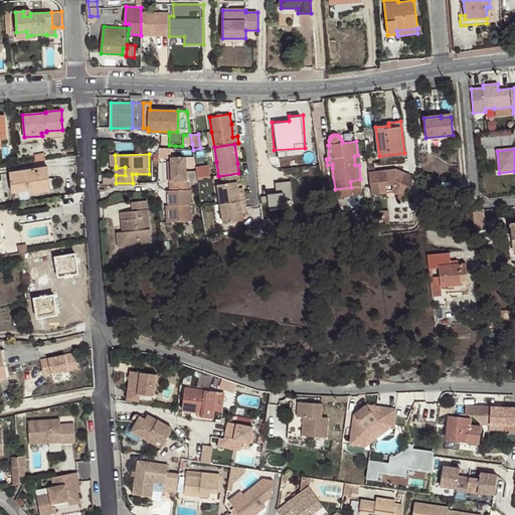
[(171,158),(171,162),(172,182),(187,181),(186,157),(171,158)]
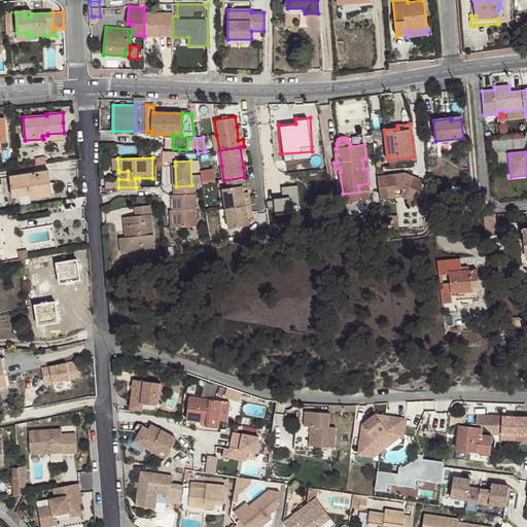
[(10,177),(12,197),(30,194),(50,191),(48,171),(10,177)]
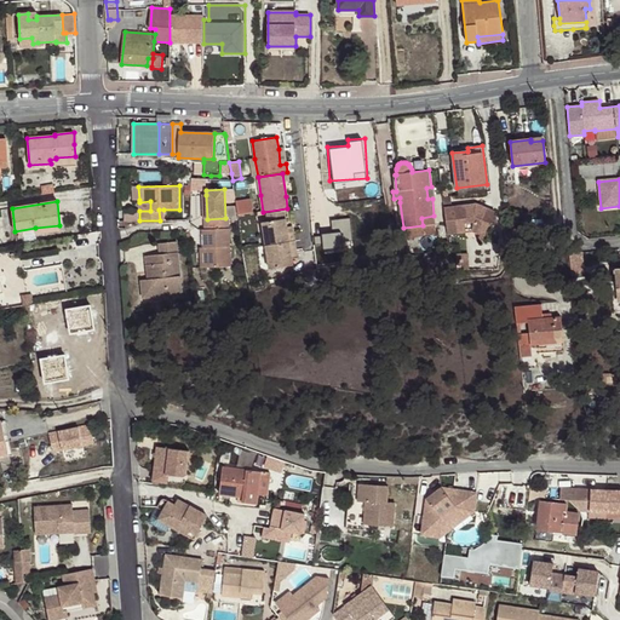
[(476,204),(445,207),(447,234),(466,231),(465,223),(474,222),(474,228),(486,233),(494,211),(476,204)]
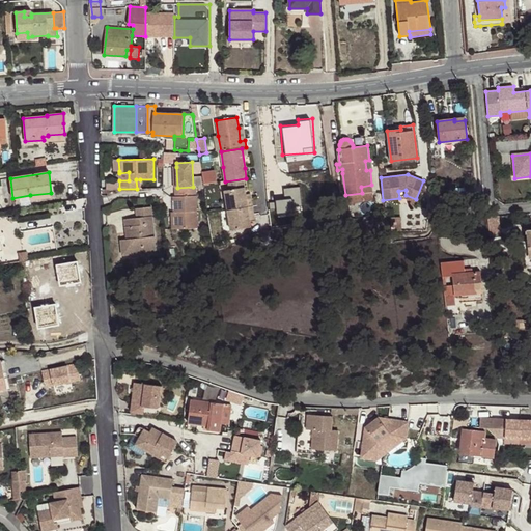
[(319,207),(315,178),(288,182),(291,211),(319,207)]
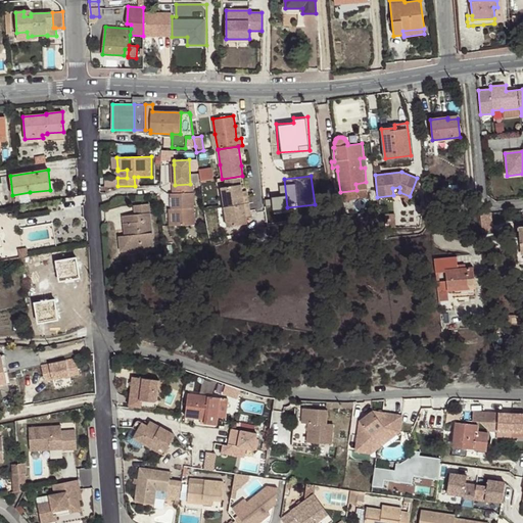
[(160,186),(161,177),(153,177),(153,181),(150,180),(143,180),(143,179),(141,179),(138,178),(138,177),(134,177),(135,186),(160,186)]
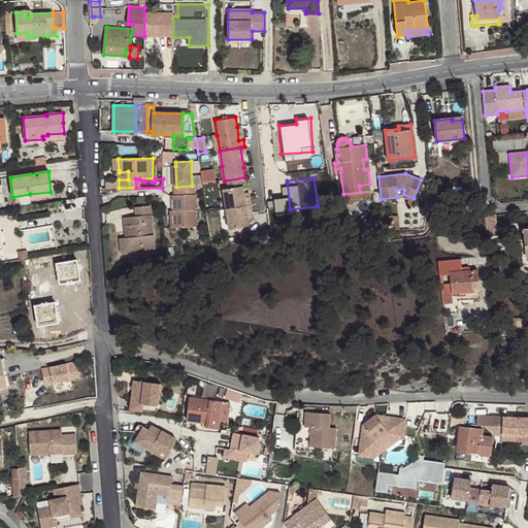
[(119,188),(119,179),(100,179),(100,189),(119,188)]
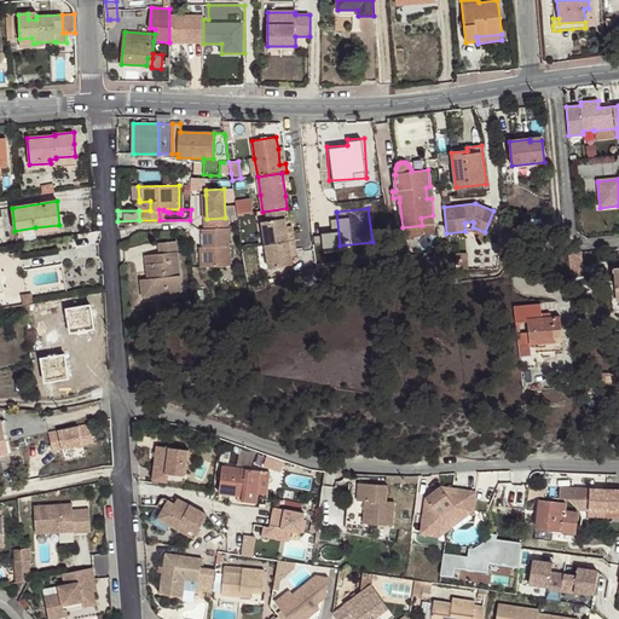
[(288,232),(287,227),(284,210),(266,213),(267,221),(261,223),(265,246),(294,241),(293,232),(288,232)]
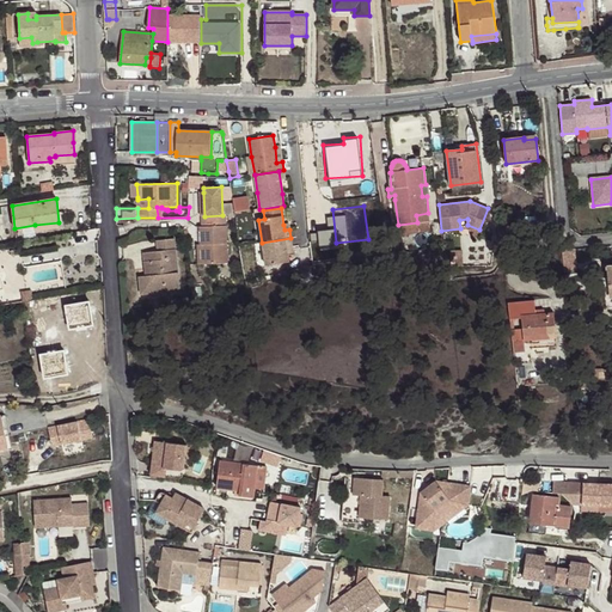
[(222,215),(204,216),(201,216),(202,226),(199,227),(200,245),(207,244),(207,250),(203,250),(203,264),(228,263),(226,215),(222,215)]
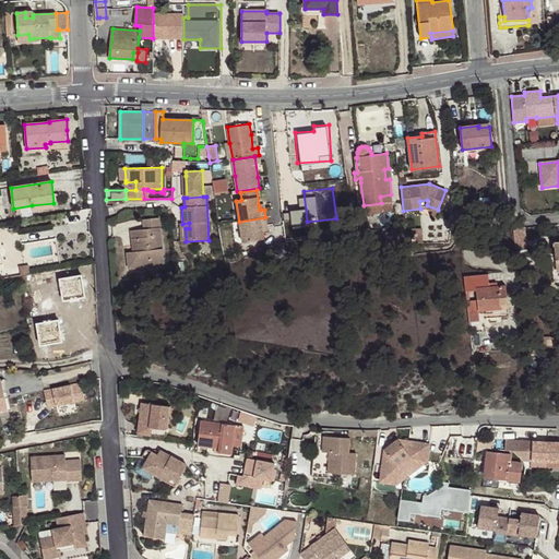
[(468,201),(456,202),(459,219),(471,218),(468,201)]
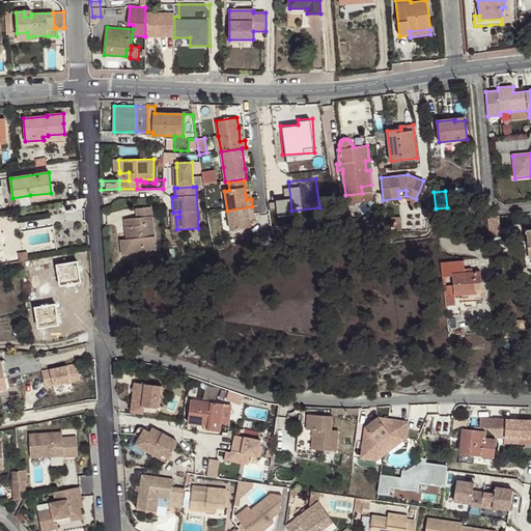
[(413,206),(416,199),(406,195),(406,198),(413,200),(411,205),(413,206)]
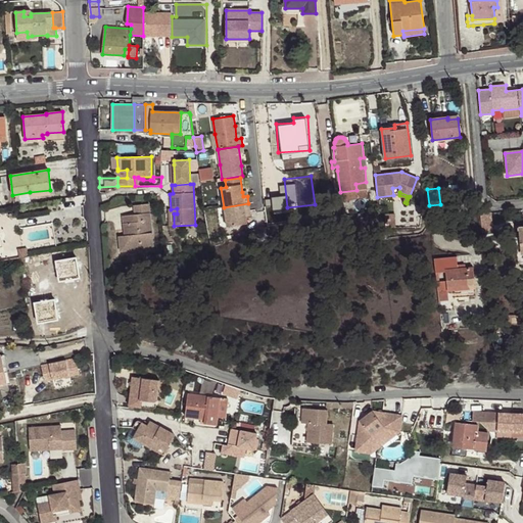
[(340,217),(337,193),(329,194),(333,218),(340,217)]
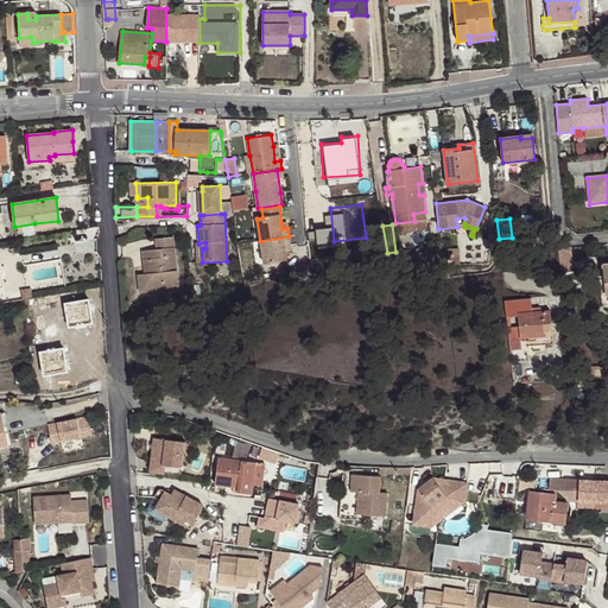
[(287,260),(285,252),(285,247),(290,246),(290,245),(289,236),(260,241),(264,264),(270,263),(287,260)]
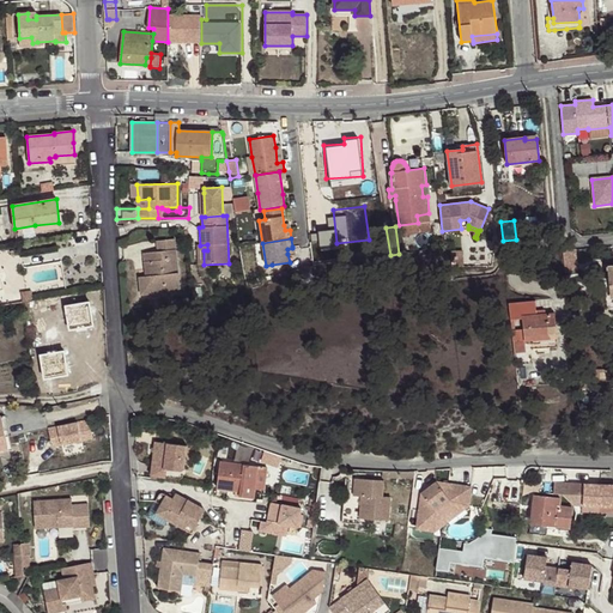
[(181,291),(175,240),(157,241),(158,252),(144,253),(145,262),(152,261),(155,275),(146,277),(140,277),(141,296),(181,291)]
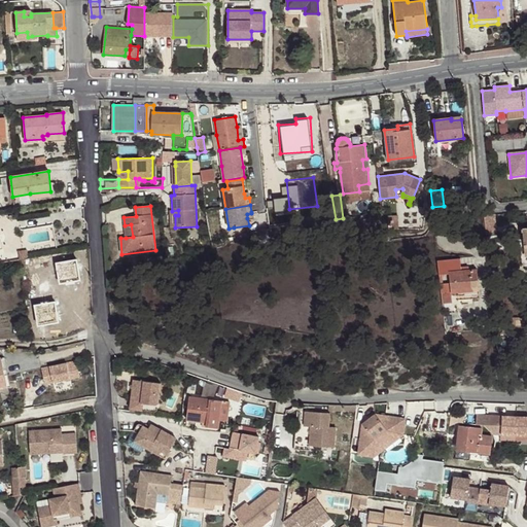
[(178,215),(178,210),(172,211),(170,211),(170,227),(175,227),(175,215),(178,215)]
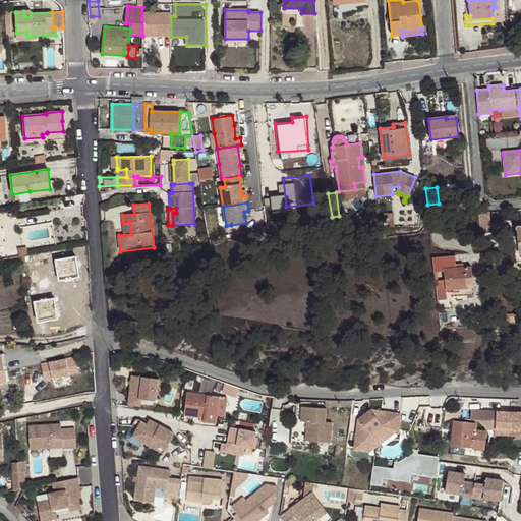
[(490,231),(489,211),(478,212),(479,232),(490,231)]
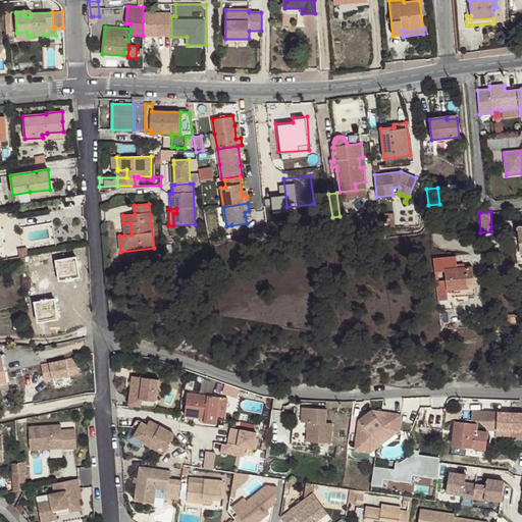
[(396,236),(396,213),(385,212),(385,236),(396,236)]
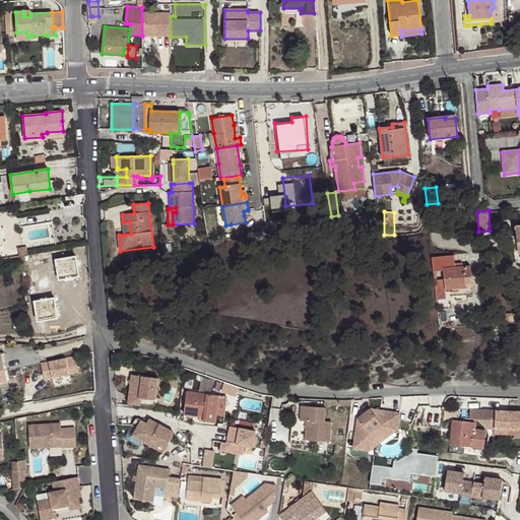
[(288,223),(286,214),(275,216),(277,225),(288,223)]
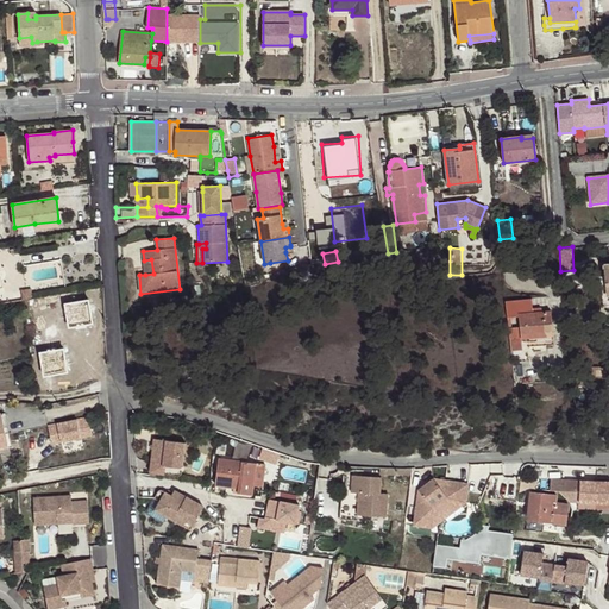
[(309,255),(311,258),(311,267),(325,264),(322,253),(309,255)]
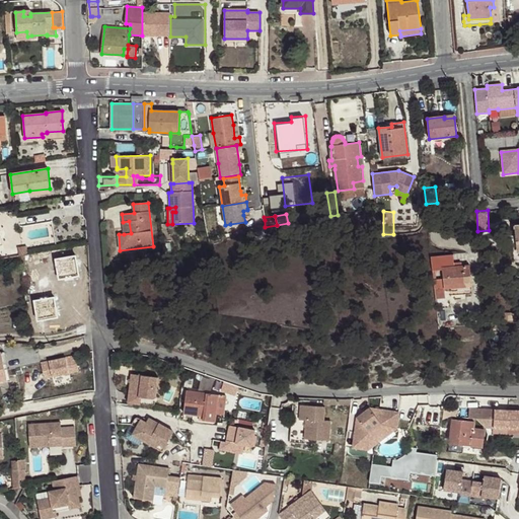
[(267,243),(265,227),(255,228),(257,244),(267,243)]
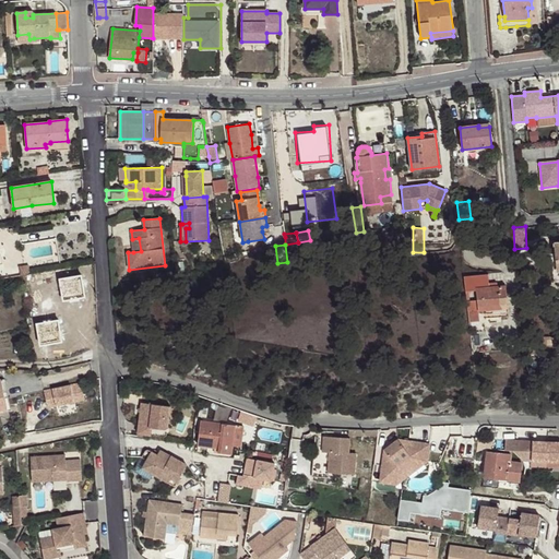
[(74,276),(79,296),(94,294),(88,263),(27,274),(28,280),(74,272),(74,276)]
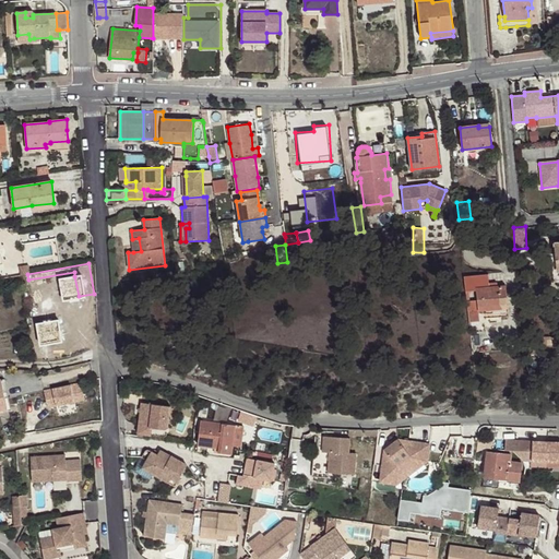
[(37,284),(40,304),(79,296),(74,276),(37,284)]
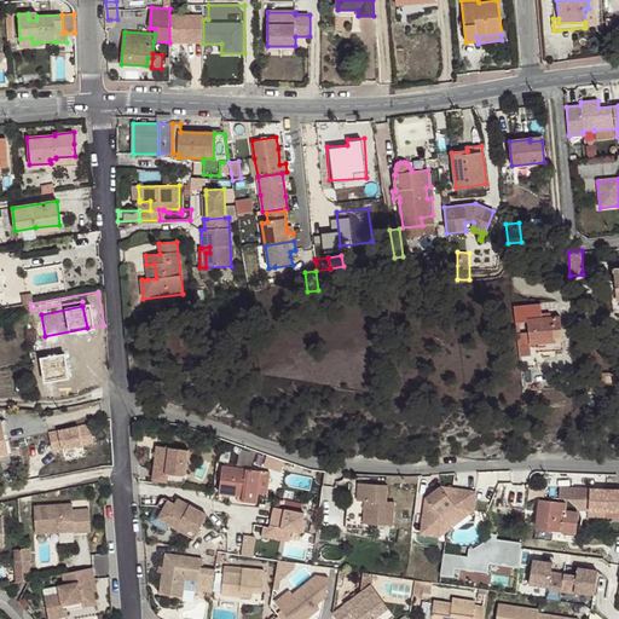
[(562,340),(560,317),(527,319),(530,342),(562,340)]
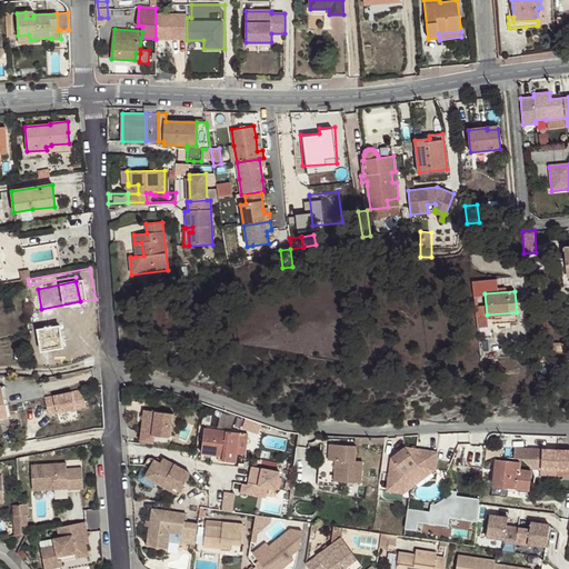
[(488,327),(487,315),(476,316),(477,328),(488,327)]
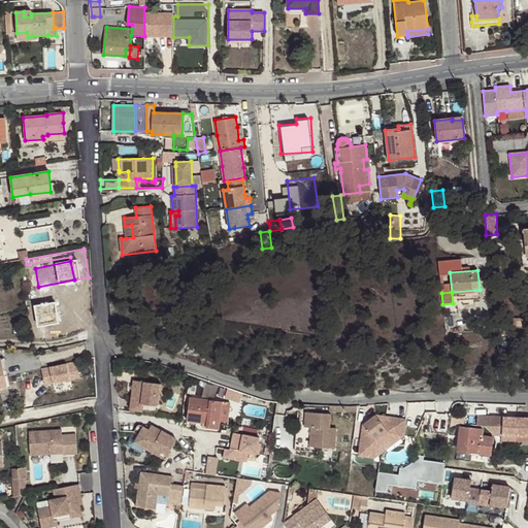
[(61,314),(64,328),(71,326),(68,312),(61,314)]
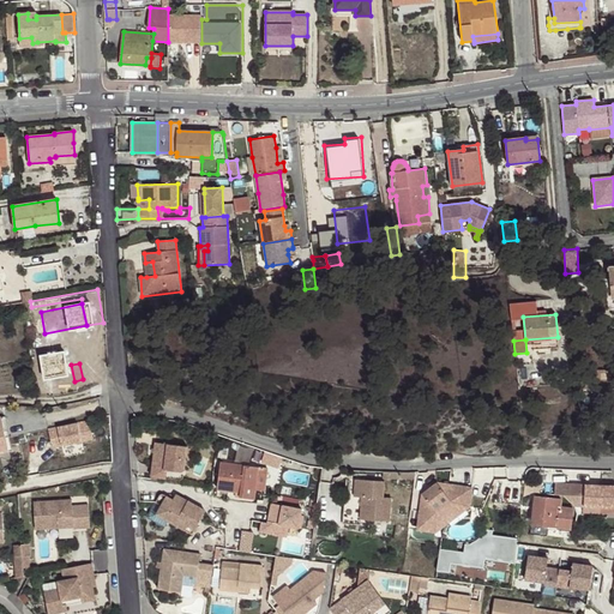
[(89,420),(48,426),(52,446),(91,440),(89,420)]
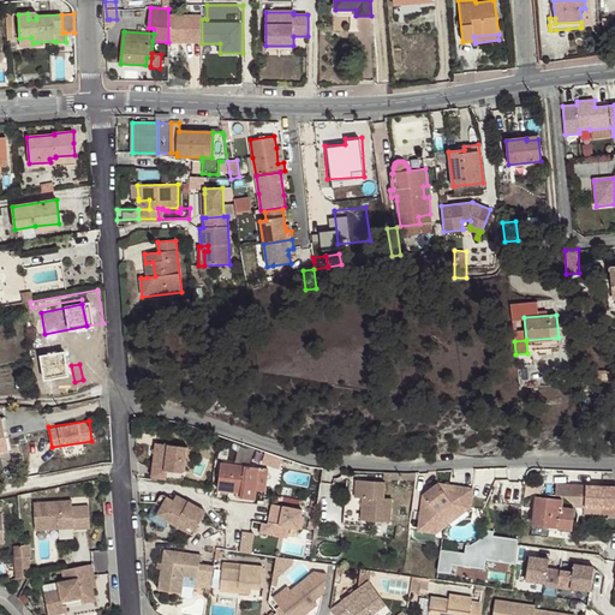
[(184,472),(187,446),(156,443),(151,478),(167,479),(168,471),(184,472)]
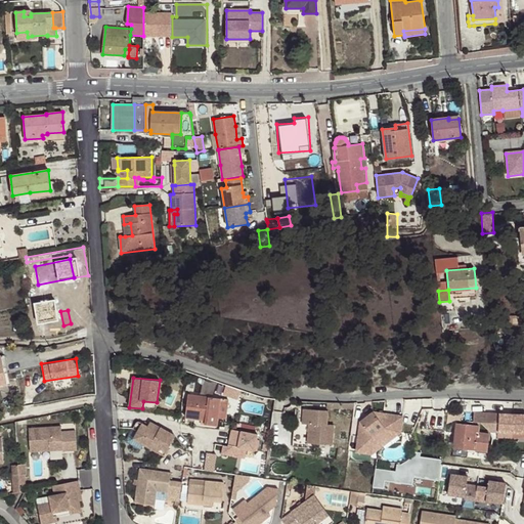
[(218,418),(220,398),(218,398),(189,395),(186,418),(194,419),(205,420),(205,424),(217,425),(218,418)]
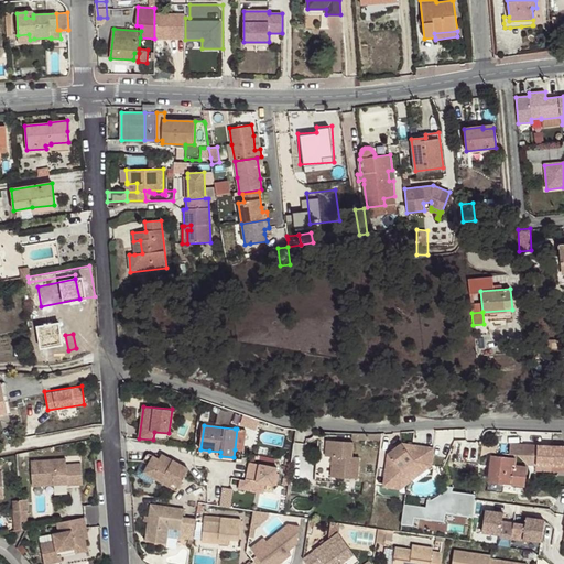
[(243,451),(247,431),(246,430),(237,429),(235,449),(238,451),(243,451)]
